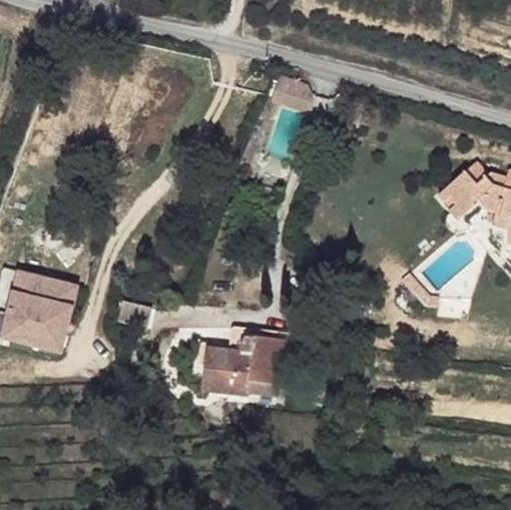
[(312,94),(305,80),(279,72),(271,99),(309,112),(312,94)]
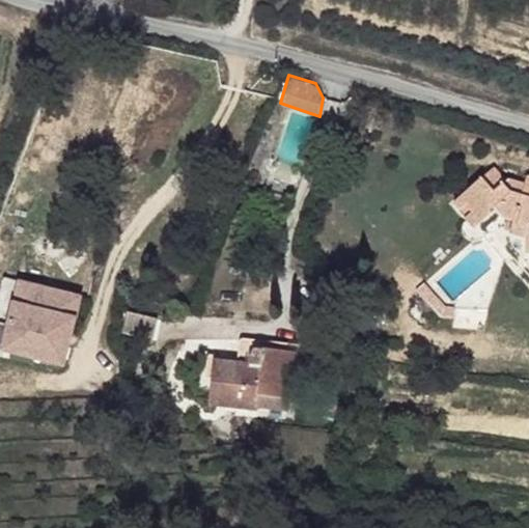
[(528,174),(525,174),(523,182),(506,177),(503,179),(491,166),(452,200),(465,215),(464,217),(472,226),(493,207),(499,213),(526,224),(523,235),(523,250),(528,250),(528,174)]
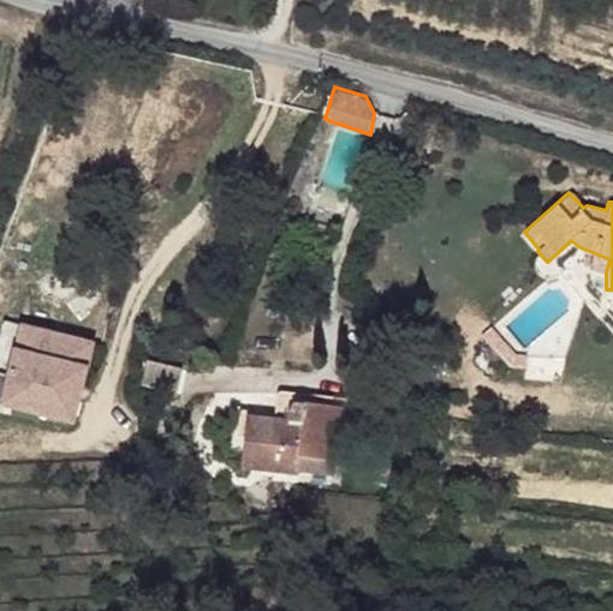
[(606,273),(609,259),(595,253),(591,268),(606,273)]
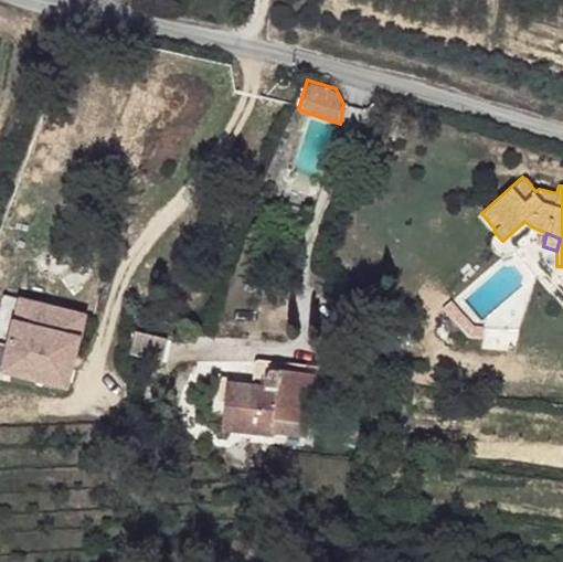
[(471,325),(448,299),(441,307),(467,335),(481,336),(481,326),(471,325)]
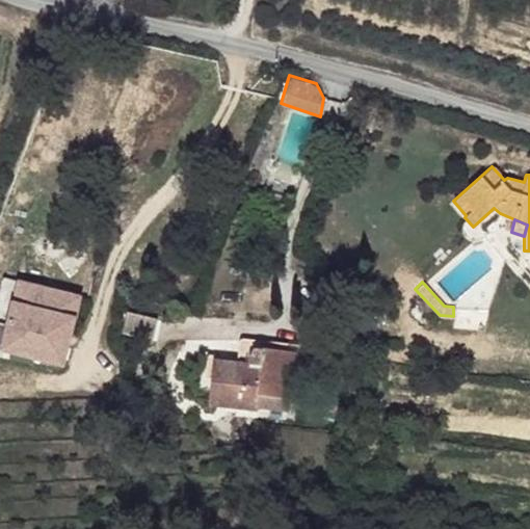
[(4,283),(0,300),(0,305),(14,309),(20,287),(4,283)]
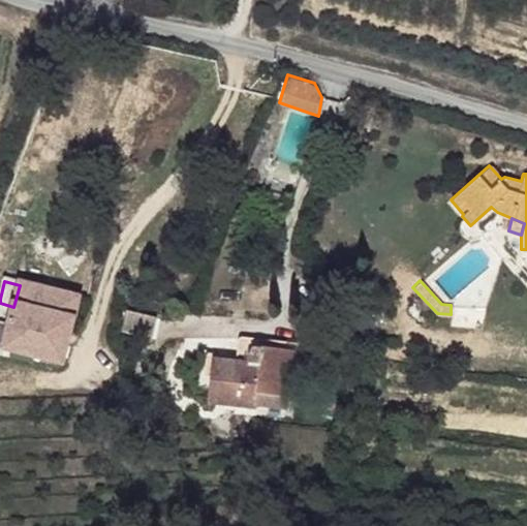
[(0,353),(53,367),(58,345),(68,348),(81,301),(20,285),(13,307),(0,303),(0,353)]
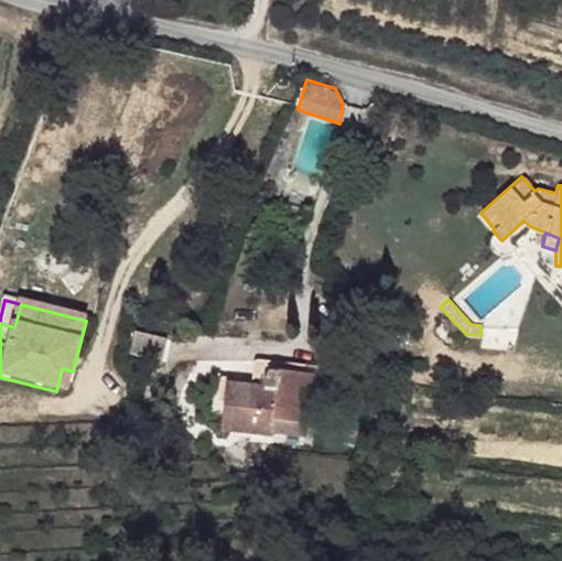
[(134,336),(127,374),(159,380),(166,343),(134,336)]
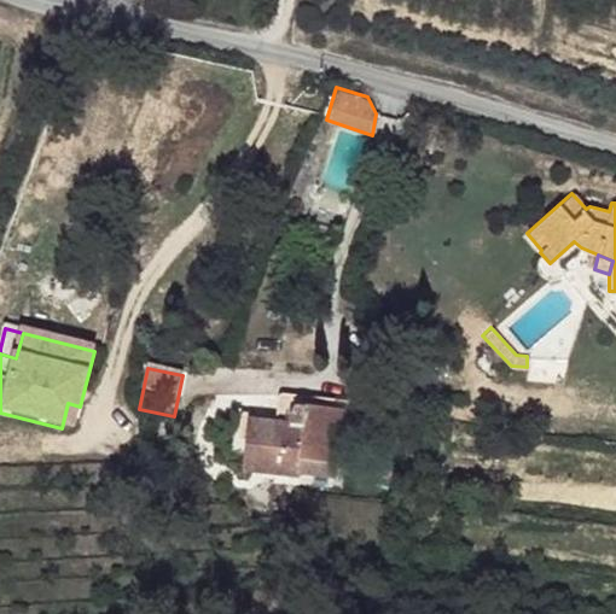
[(338,461),(346,398),(306,393),(306,404),(297,403),(296,404),(296,405),(295,405),(294,407),(291,422),(248,417),(243,467),(300,473),(301,457),(336,461),(338,461)]
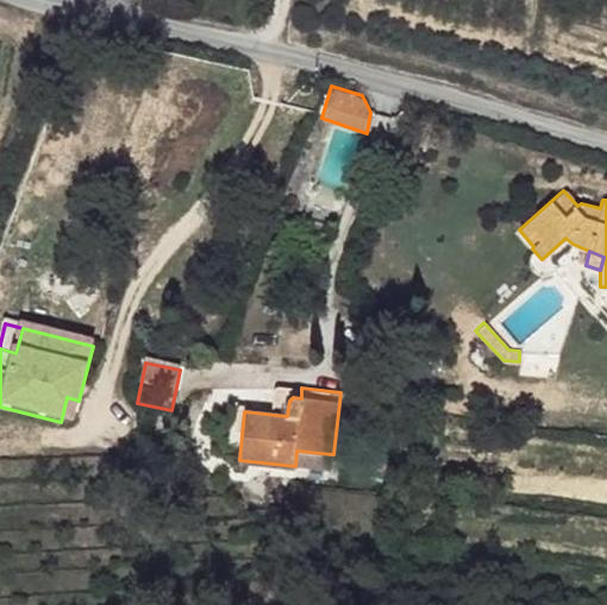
[(67,397),(61,422),(72,424),(79,401),(67,397)]
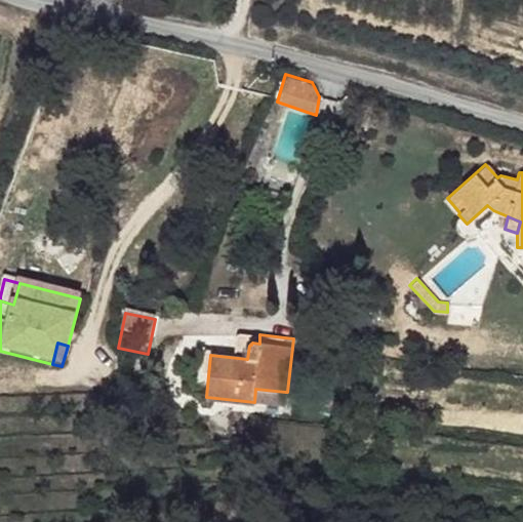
[(284,404),(285,392),(255,389),(254,402),(284,404)]
